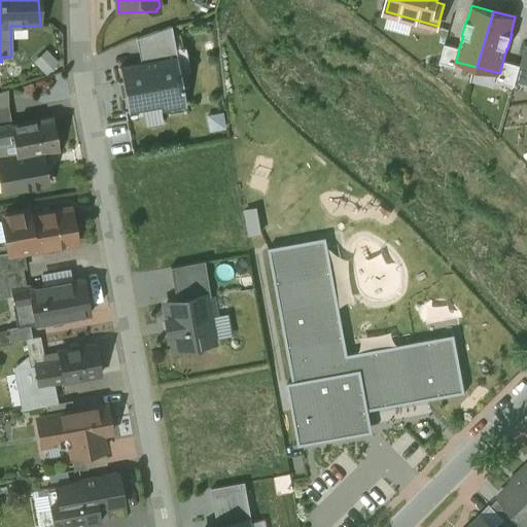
[(171,27),(137,39),(140,63),(176,57),(171,27)]
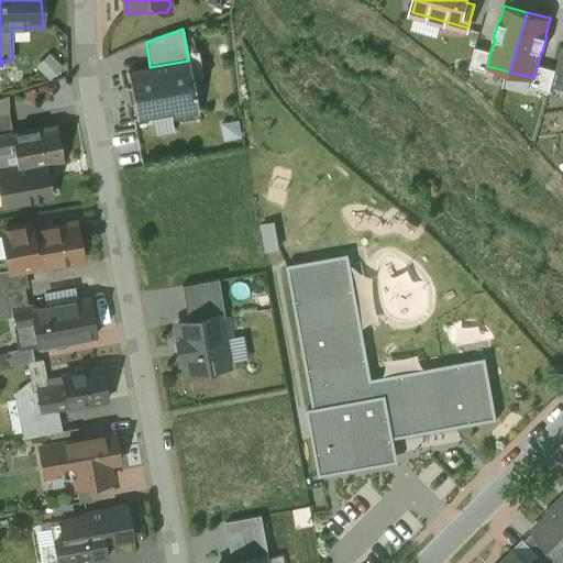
[(487,66),(490,51),(476,46),(470,66),(487,70),(487,66)]
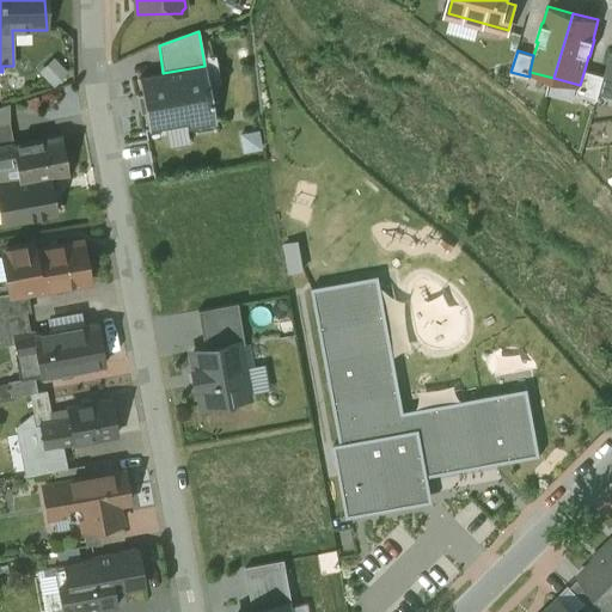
[(611,51),(605,75),(600,93),(611,96),(611,51)]
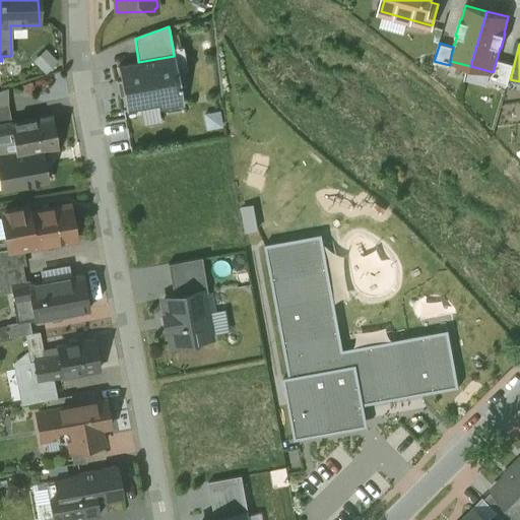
[(138,62),(118,66),(121,80),(116,81),(119,96),(123,95),(126,111),(157,105),(158,109),(183,105),(182,100),(183,100),(180,85),(184,84),(182,69),(177,70),(174,56),(138,62)]
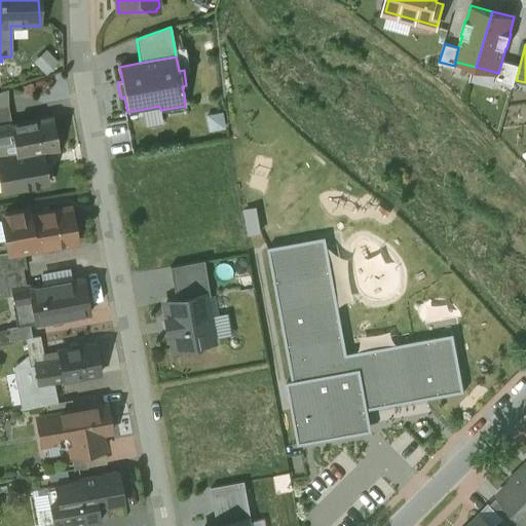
[(502,60),(498,73),(496,80),(514,85),(516,80),(520,65),(502,60)]
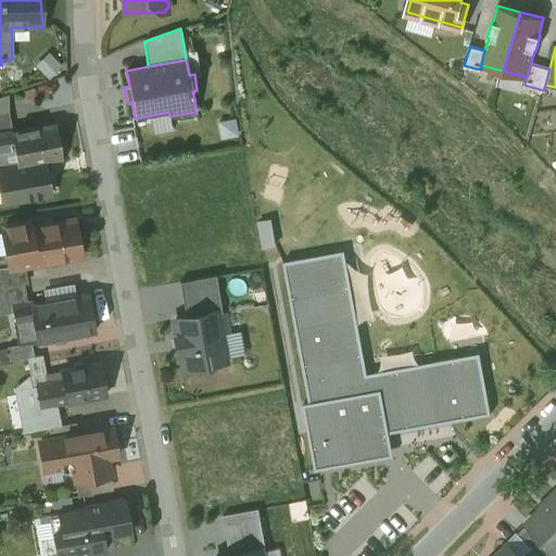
[(0,115),(9,114),(8,96),(0,98),(0,115)]
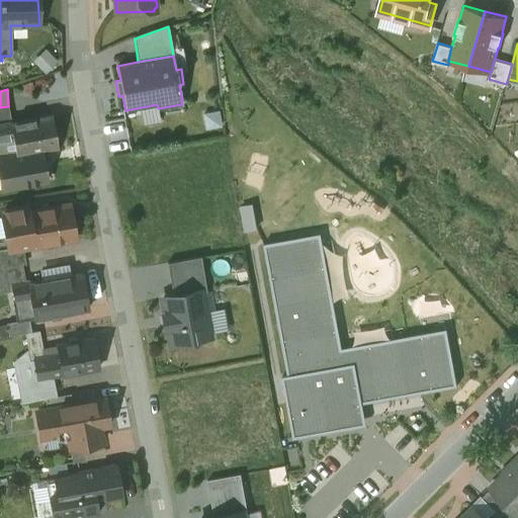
[(8,106),(0,107),(0,123),(11,122),(8,106)]
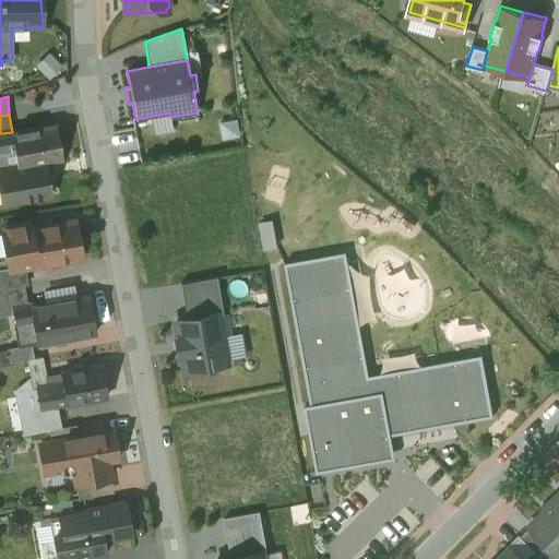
[(12,133),(11,133),(14,151),(18,169),(45,164),(63,161),(57,126),(12,133)]
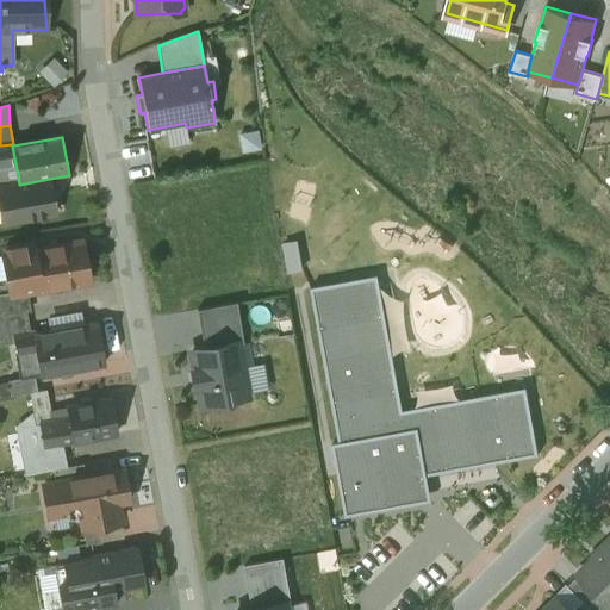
[(134,178),(153,176),(149,141),(130,142),(134,178)]
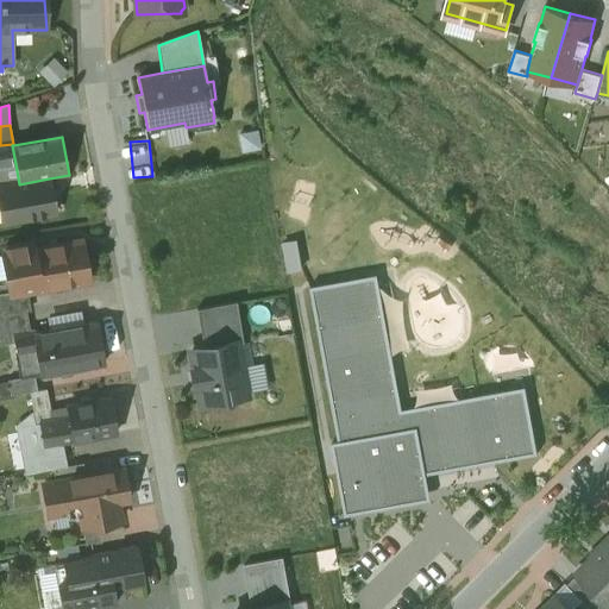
[(13,144),(0,145),(0,167),(16,164),(12,145),(13,145),(13,144)]
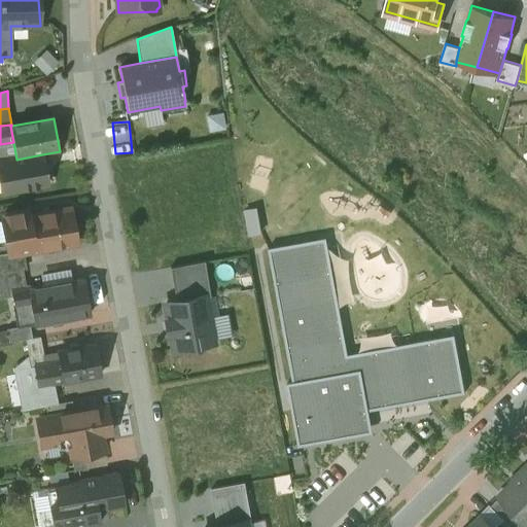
[(16,160),(13,142),(0,144),(0,180),(2,194),(26,189),(27,190),(36,189),(37,187),(47,185),(42,154),(16,160)]
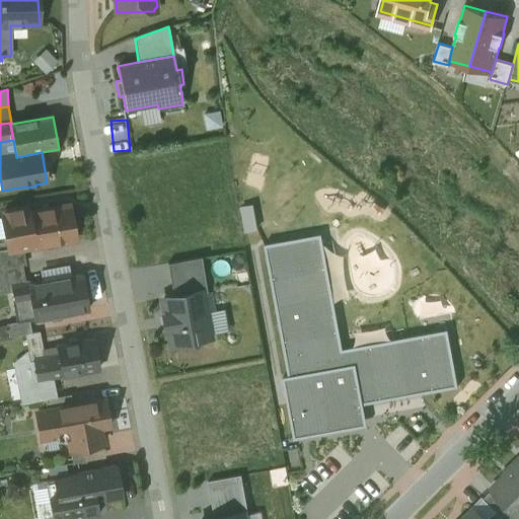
[(69,205),(27,213),(26,209),(2,213),(9,249),(31,245),(32,247),(75,239),(69,205)]
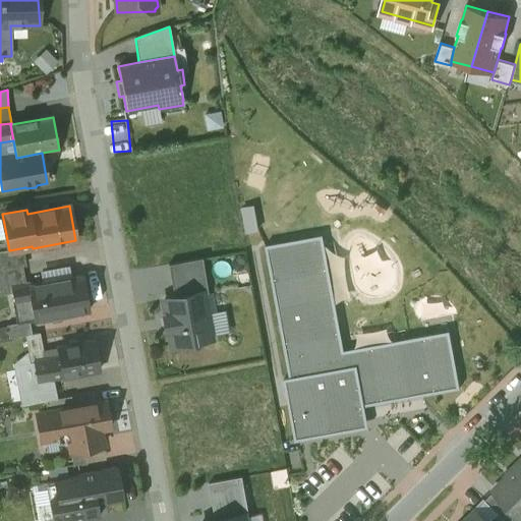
[(254,206),(242,208),(246,232),(258,230),(254,206)]
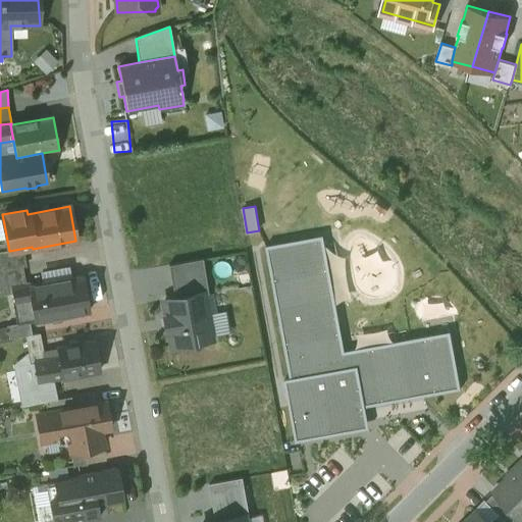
[(297,440),(359,429),(355,408),(366,406),(426,395),(461,387),(451,331),(345,351),(325,242),(284,249),(283,242),(266,246),(291,377),(284,378),(296,439),(297,440)]
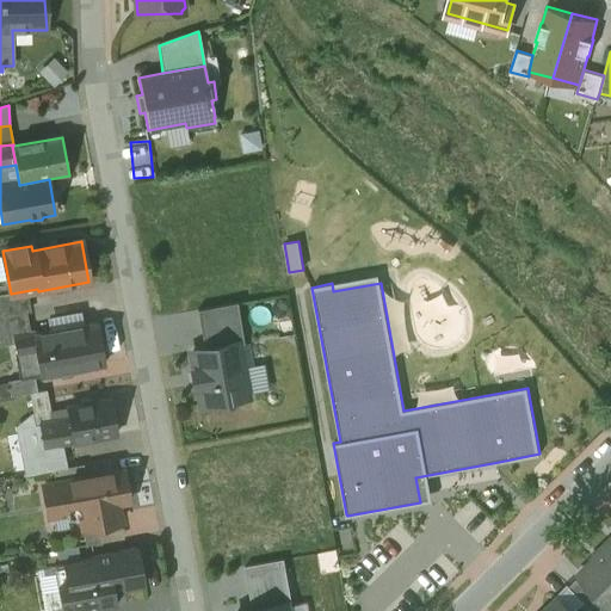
[(25,298),(0,302),(0,314),(0,316),(25,313),(30,312),(28,297),(25,298)]
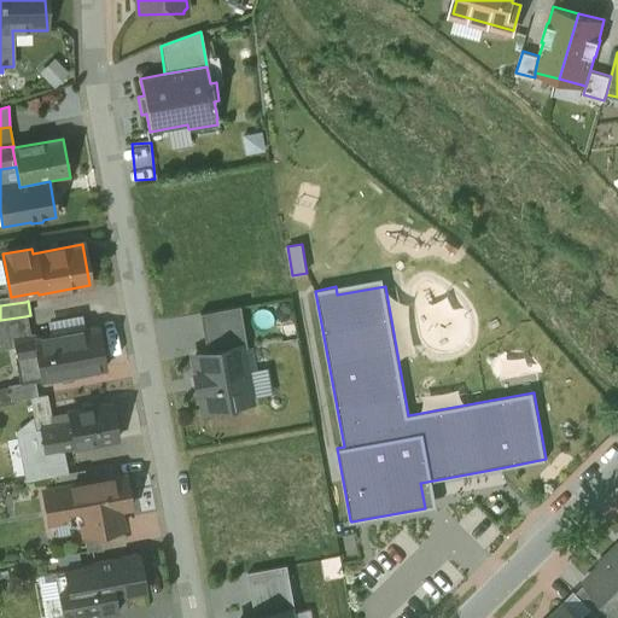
[(199,314),(207,354),(242,347),(242,348),(250,347),(243,305),(199,314)]
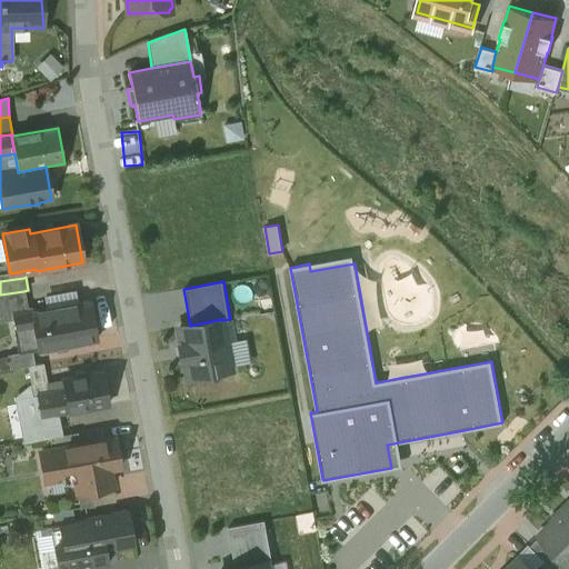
[(0,295),(0,316),(12,313),(12,312),(27,309),(23,291),(0,295)]
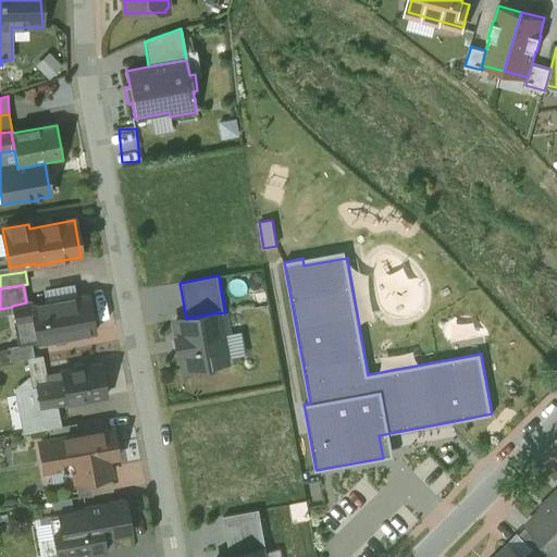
[(33,305),(31,306),(36,333),(38,343),(38,344),(95,333),(87,295),(33,305)]
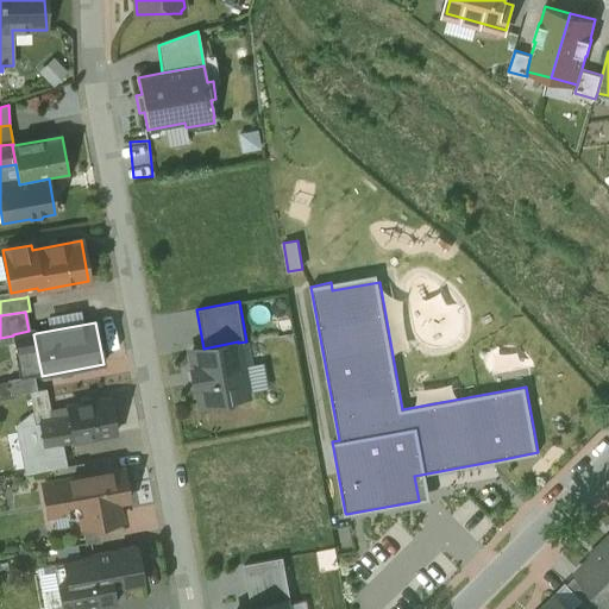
[(29,331),(13,334),(13,336),(19,368),(39,364),(33,334),(36,333),(35,330),(29,331)]
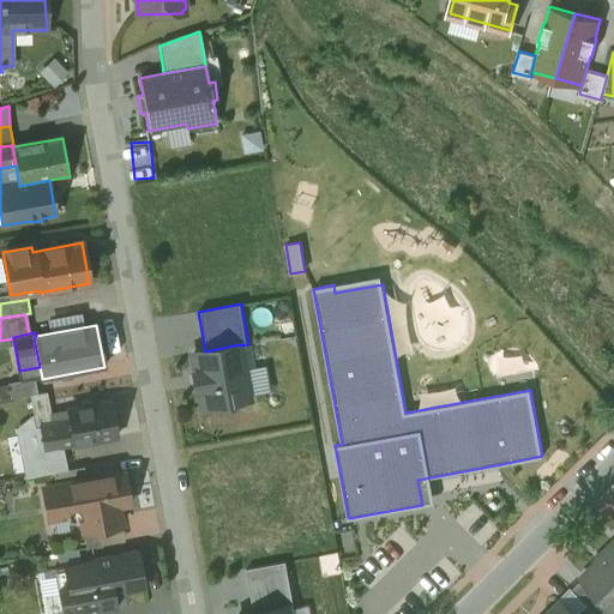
[(248,344),(240,345),(250,395),(272,391),(268,365),(257,367),(253,343),(248,344)]
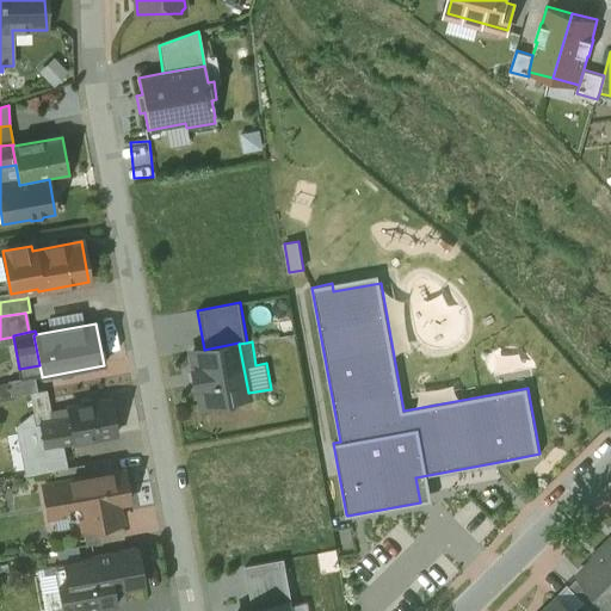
[(204,350),(192,351),(196,370),(192,370),(195,388),(198,387),(202,405),(248,396),(248,393),(239,344),(239,343),(204,350)]
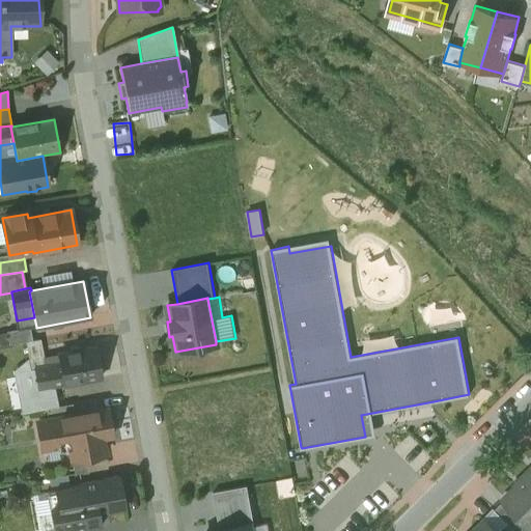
[(34,317),(17,320),(19,329),(30,327),(30,328),(36,327),(34,317)]
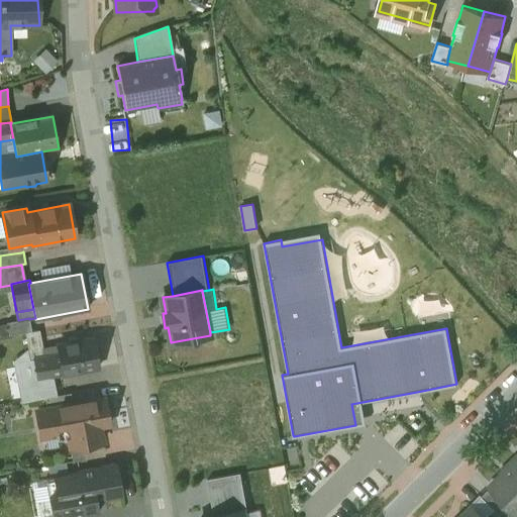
[(18,320),(6,323),(8,335),(31,331),(29,319),(29,318),(18,320)]
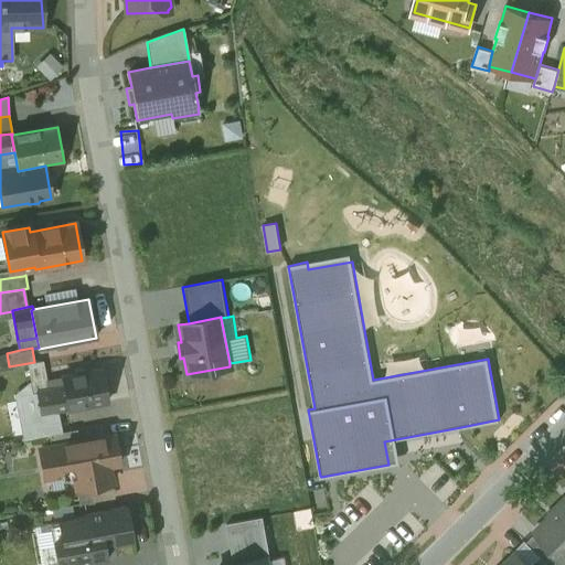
[(102,370),(63,376),(64,387),(68,408),(107,402),(102,370)]
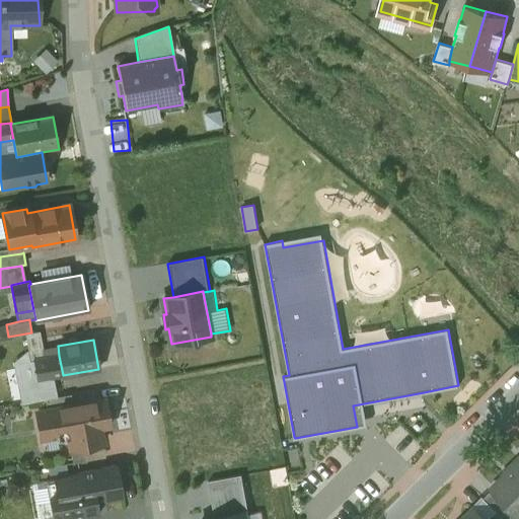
[(59,356),(34,360),(38,374),(39,380),(51,378),(63,375),(59,356)]
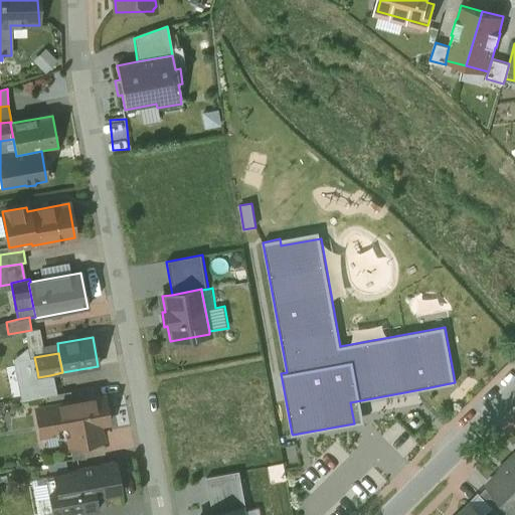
[(50,375),(38,377),(37,371),(20,373),(24,397),(54,391),(50,375)]
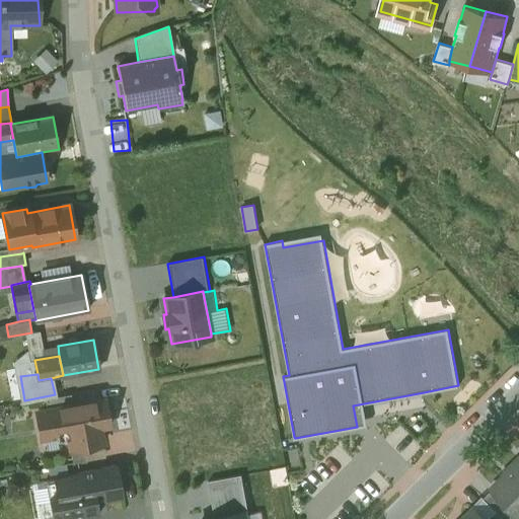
[(70,394),(45,399),(47,409),(72,404),(70,394)]
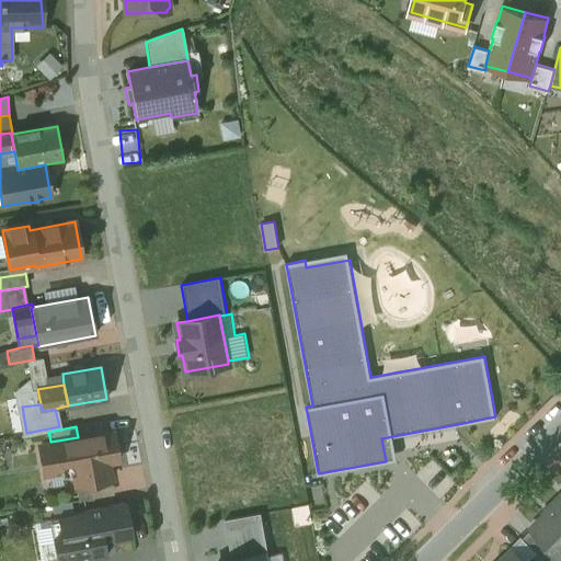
[(50,442),(44,444),(39,448),(44,470),(49,473),(61,471),(63,478),(73,476),(76,485),(90,483),(111,479),(107,462),(118,461),(113,431),(78,437),(50,442)]
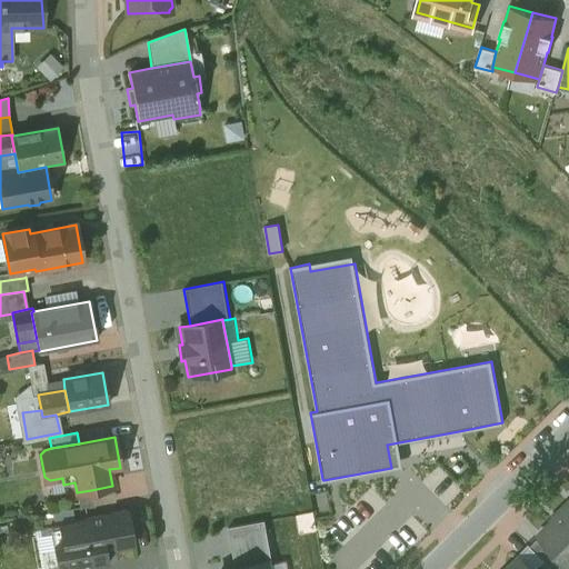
[(112,486),(91,490),(93,505),(116,501),(112,486)]
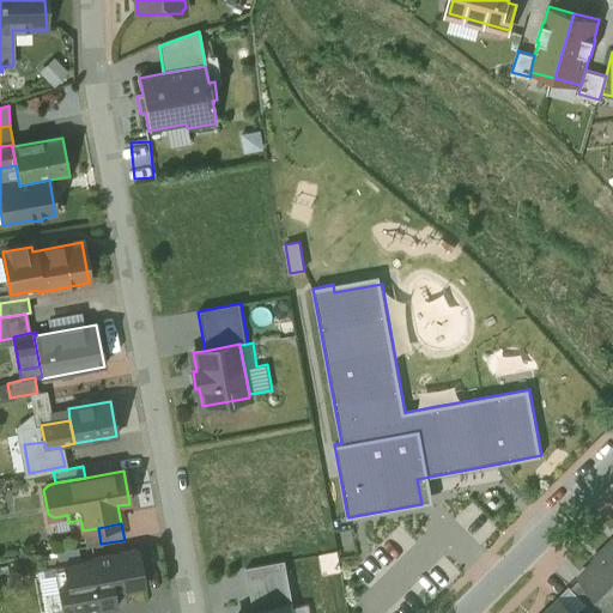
[(98,528),(83,530),(86,547),(101,544),(98,528)]
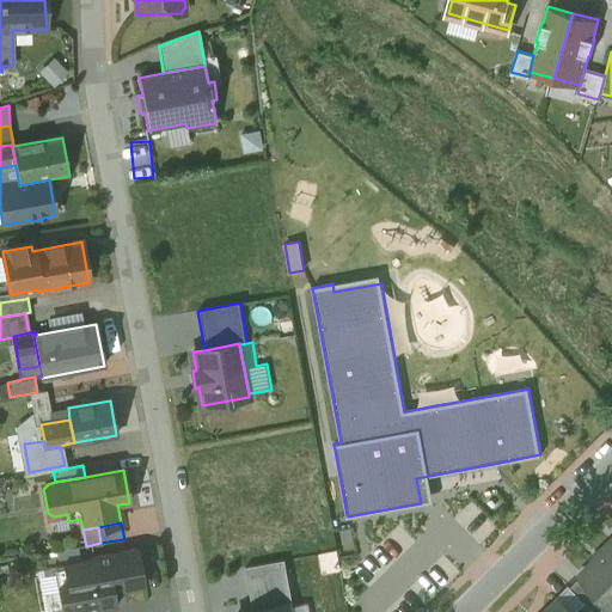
[(57,564),(62,564),(80,561),(78,548),(55,551),(57,564)]
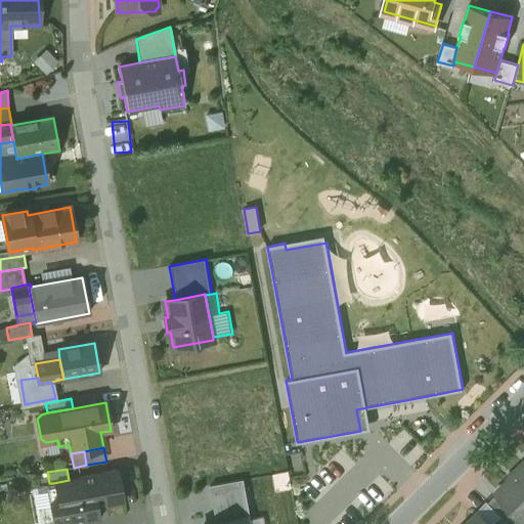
[(118,469),(78,476),(78,478),(69,480),(53,483),(57,500),(49,503),(53,523),(71,523),(74,523),(100,519),(98,508),(125,503),(118,469)]
